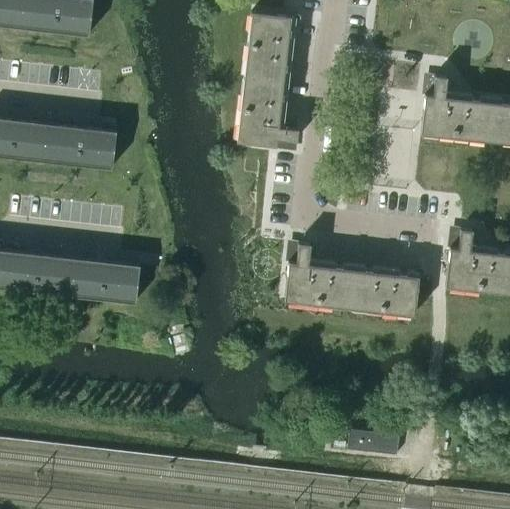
[(0,0),(0,27),(89,37),(93,0),(0,0)]
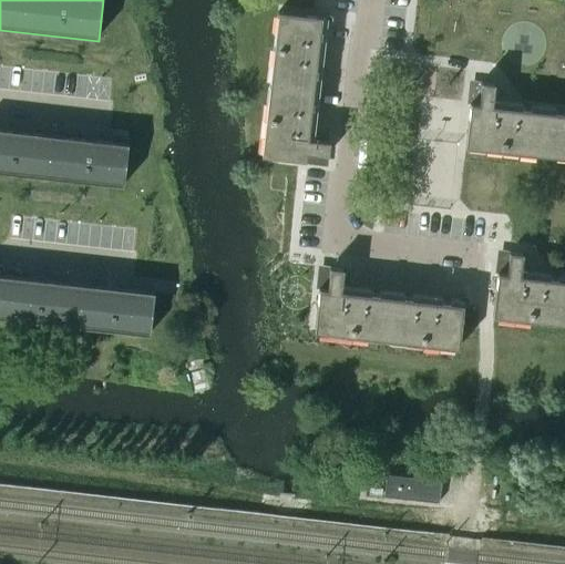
[(307,156),(329,159),(330,145),(309,143),(322,21),(279,16),(263,160),(306,164),(307,156)]
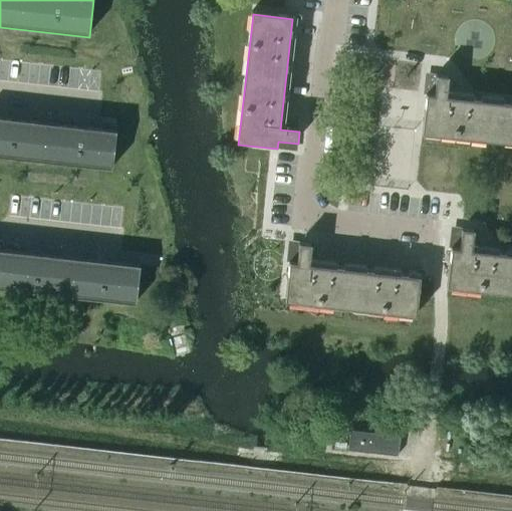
[(435,98),(428,97),(423,137),(511,146),(511,106),(447,99),(449,79),(437,78),(435,98)]
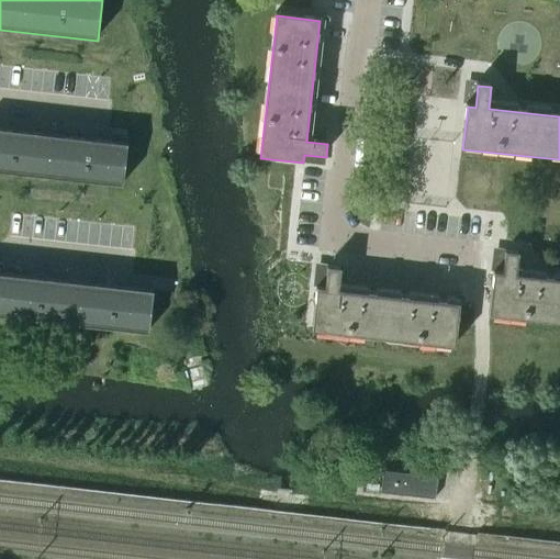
[(0,172),(123,187),(129,146),(0,131),(0,172)]
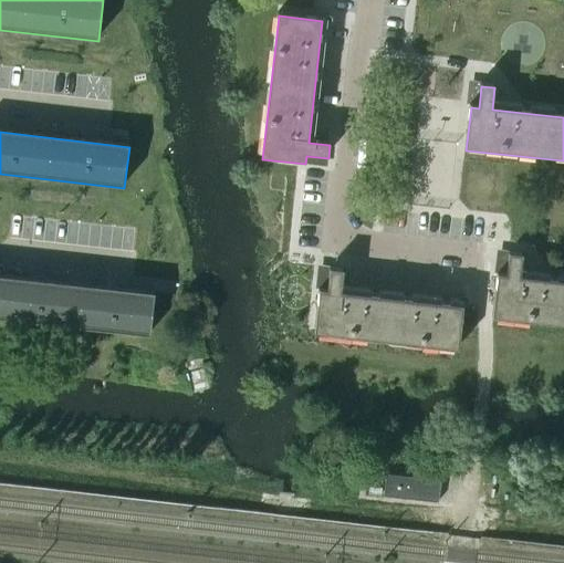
[(493,320),(563,327),(563,283),(520,279),(522,257),(510,256),(507,277),(498,277),(493,320)]
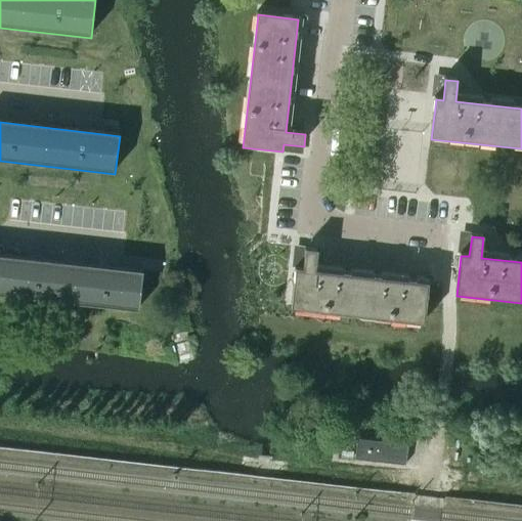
[(292,310),(424,326),(429,285),(315,272),(317,252),(306,251),(304,271),(296,270),(292,310)]
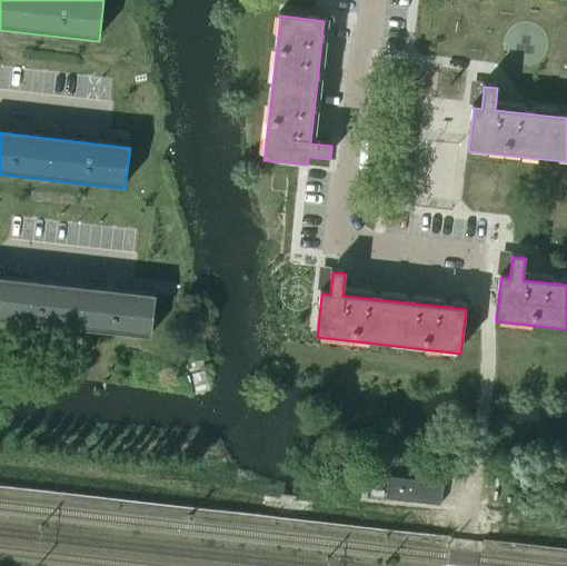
[(0,321),(151,339),(156,297),(0,279),(0,321)]
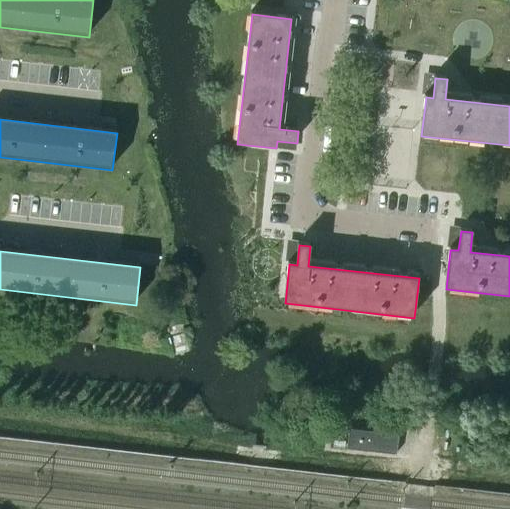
[(399,437),(350,431),(348,451),(397,456),(399,437)]
